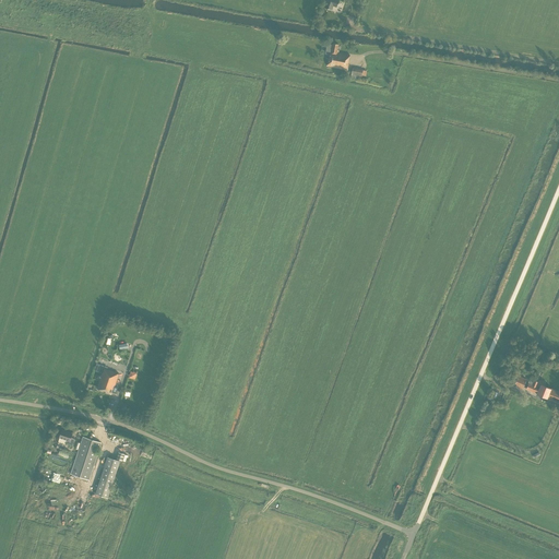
[(326,0),(324,8),(331,11),(333,6),(336,8),(339,0),(326,0)]
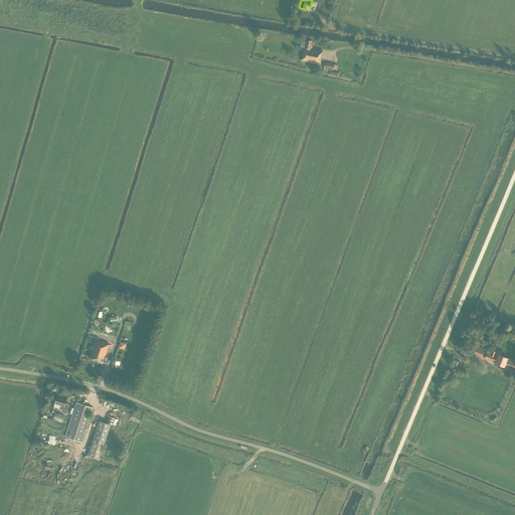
[(332,4),(326,2),(321,17),(326,19),(332,4)]
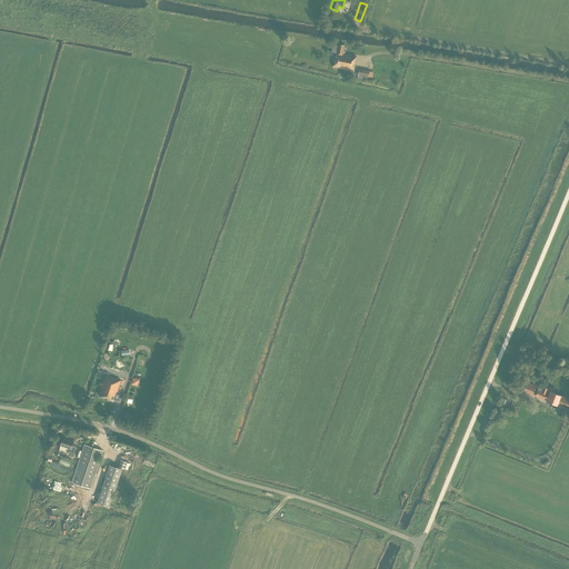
[(343,51),(345,46),(338,45),(338,46),(335,46),(333,50),(336,50),(333,67),(353,71),(356,60),(353,60),(355,56),(345,53),(345,51),(343,51)]
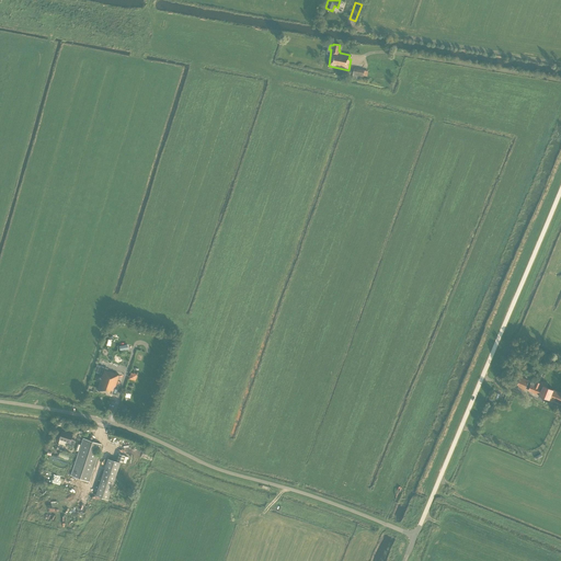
[(115,374),(105,370),(98,391),(112,397),(113,392),(116,393),(118,388),(115,386),(118,376),(115,375),(115,374)]
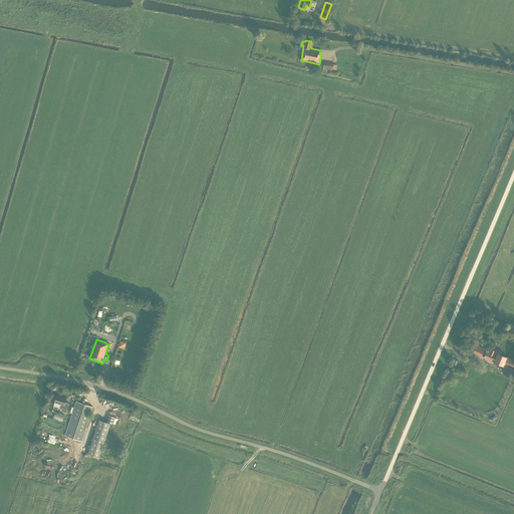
[(477,348),(475,347),(473,352),(475,353),(474,355),(480,357),(480,356),(484,357),(484,358),(493,362),(503,366),(513,370),(513,360),(506,357),(507,357),(497,353),(496,356),(493,355),(494,351),(491,349),(491,350),(486,348),(485,351),(486,352),(485,352),(483,351),(484,348),(478,346),(477,348)]
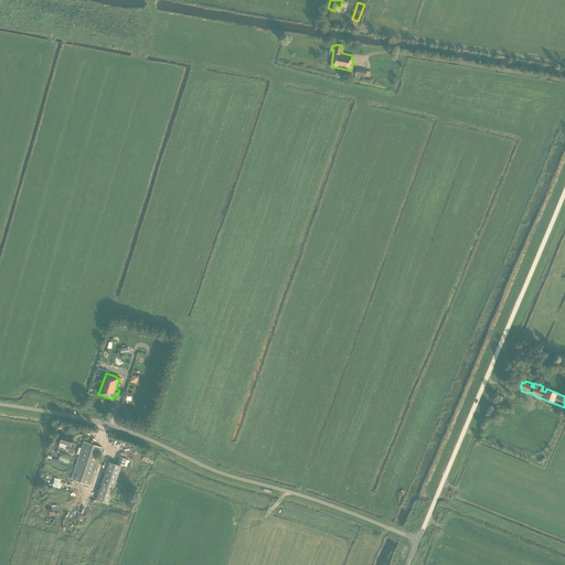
[(73,438),(62,435),(60,443),(61,443),(59,446),(66,449),(66,448),(73,450),(75,444),(72,443),(73,438)]
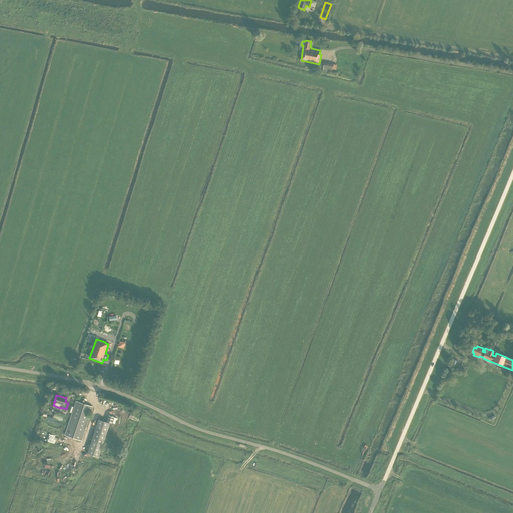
[(93,407),(76,401),(65,435),(81,441),(93,407)]
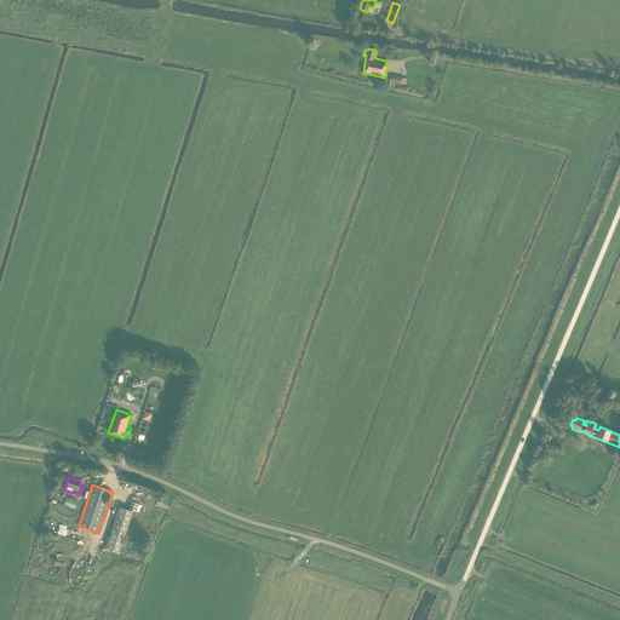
[(120,552),(133,511),(128,510),(119,506),(105,547),(120,552)]
